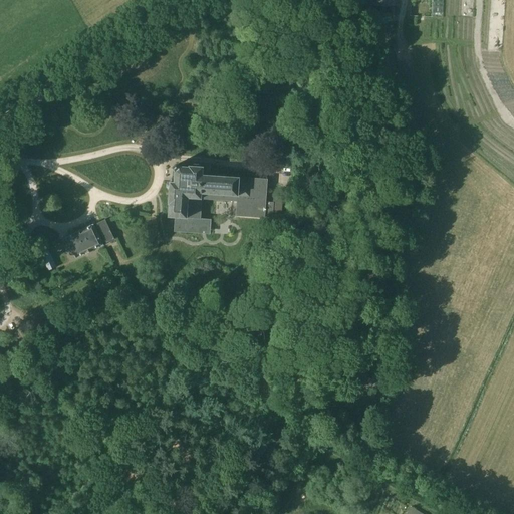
[(171,182),(169,204),(171,204),(170,216),(175,217),(178,217),(178,219),(177,229),(197,230),(198,218),(201,218),(202,198),(238,201),(237,215),(265,217),(265,216),(272,216),(273,202),(266,202),(267,179),(240,177),(204,174),(204,167),(190,165),(190,167),(181,166),(178,163),(173,167),(175,170),(176,170),(175,182),(171,182)]
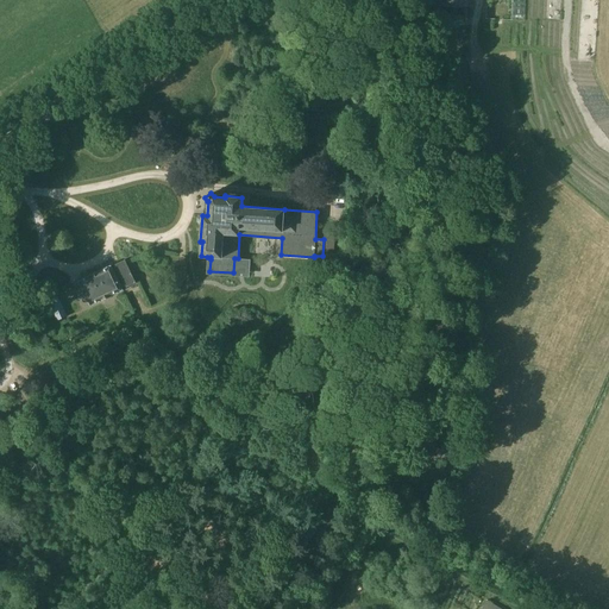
[(111,267),(99,271),(89,275),(89,276),(77,282),(79,283),(74,284),(79,294),(83,292),(90,306),(101,301),(112,297),(111,296),(123,292),(118,280),(121,278),(126,288),(136,284),(125,261),(115,265),(117,268),(112,270),(111,267)]
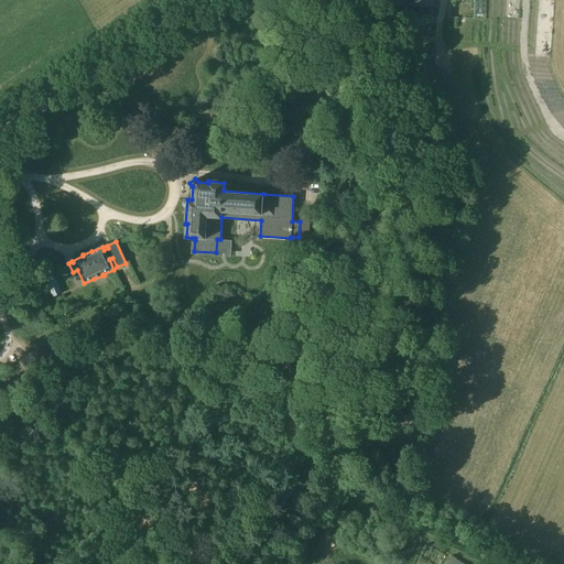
[(62,293),(51,271),(42,275),(53,297),(62,293)]
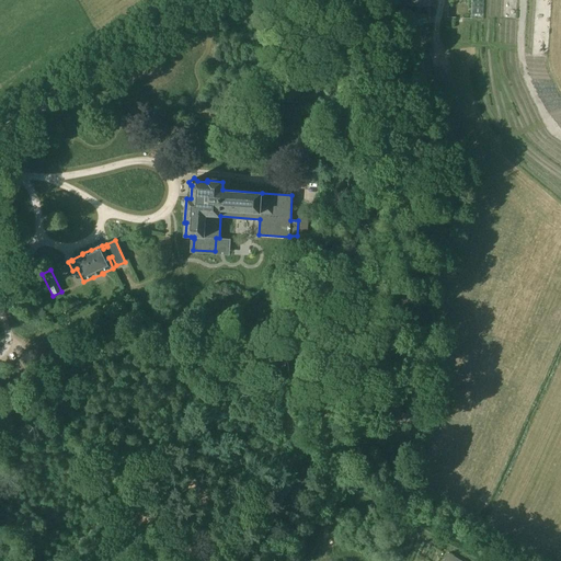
[(181,333),(185,345),(192,343),(189,331),(181,333)]
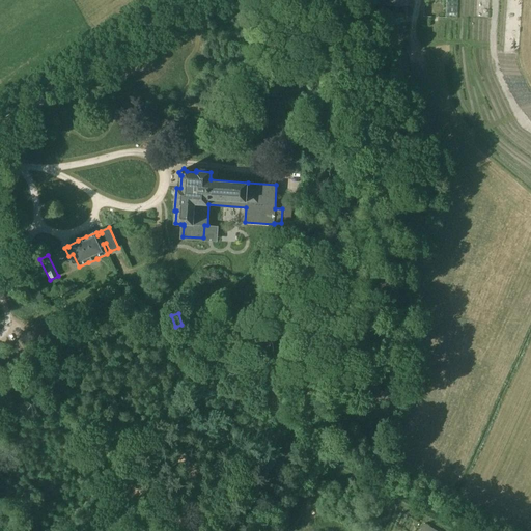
[(391,375),(386,383),(397,390),(401,383),(391,375)]
